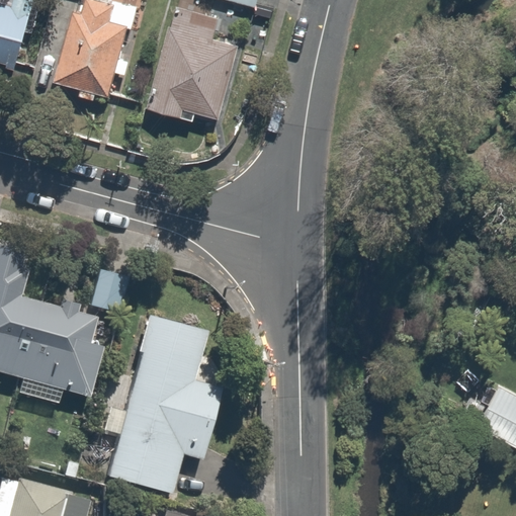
[(0,0),(0,65),(22,70),(35,0),(8,0),(8,1),(0,0)]
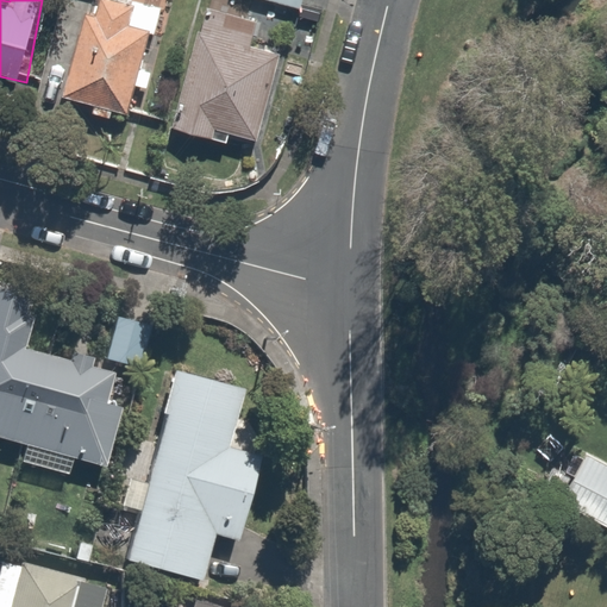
[(79,8),(57,98),(88,105),(86,114),(110,120),(112,111),(138,118),(164,11),(119,0),(105,0),(102,14),(79,8)]
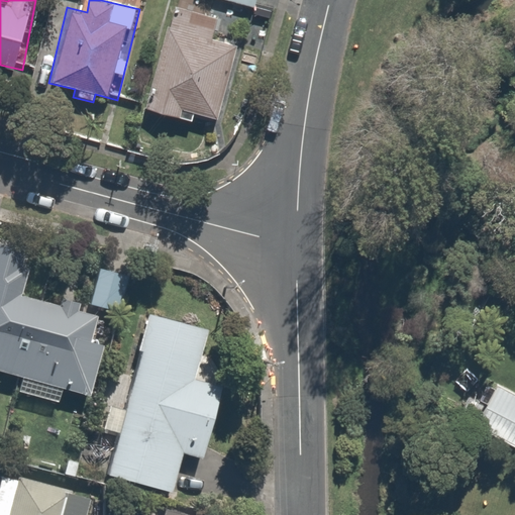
[(213,39),(217,23),(169,11),(144,108),(182,117),(183,111),(218,120),(236,45),(213,39)]
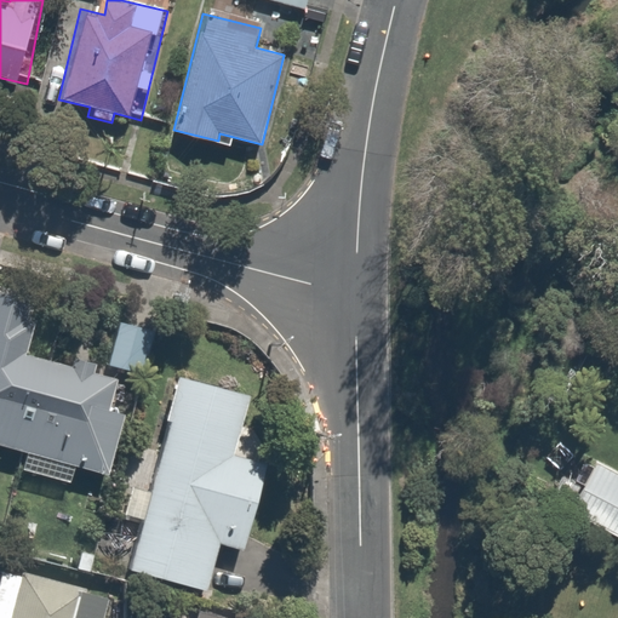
[(44,305),(0,293),(0,442),(110,473),(133,387),(29,359),(44,305)]
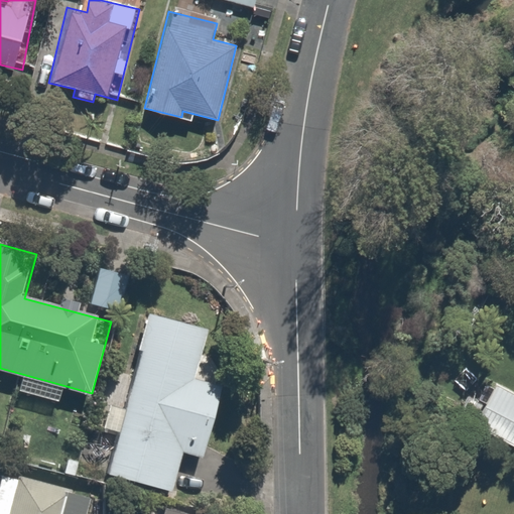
[(117,310),(128,272),(98,263),(87,302),(117,310)]
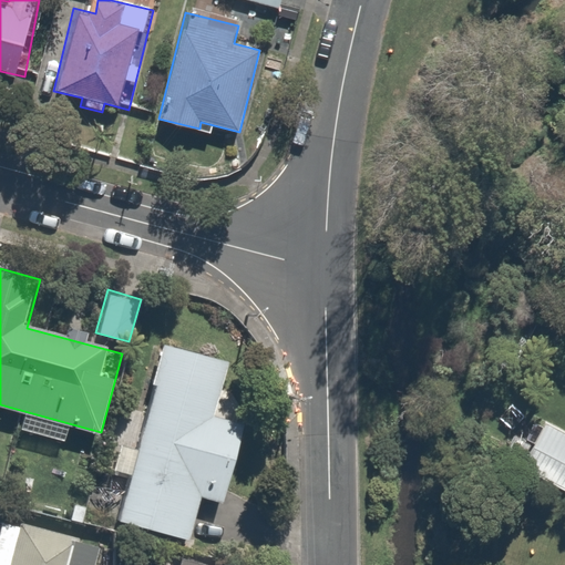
[(228,495),(246,420),(213,412),(225,362),(162,347),(121,522),(184,537),(196,488),(228,495)]
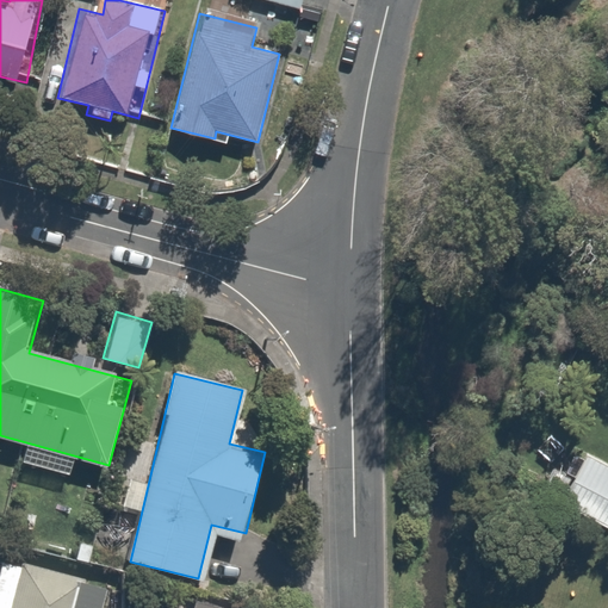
[(607,459),(588,450),(560,502),(607,526),(607,459)]
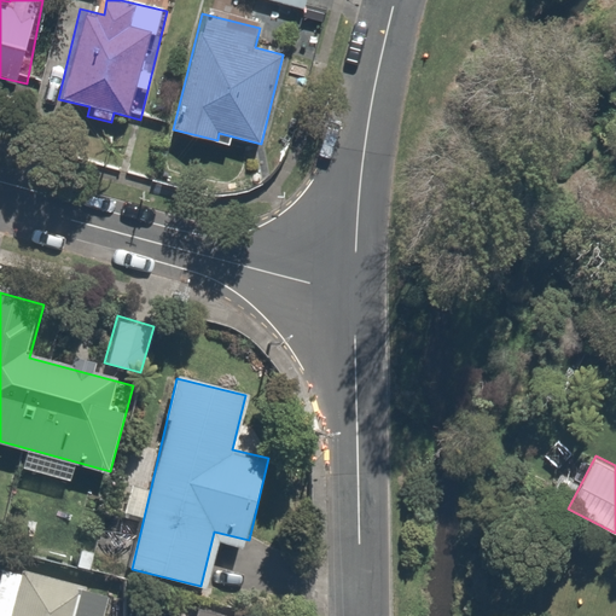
[(100,615),(106,590),(0,564),(0,615),(100,615)]
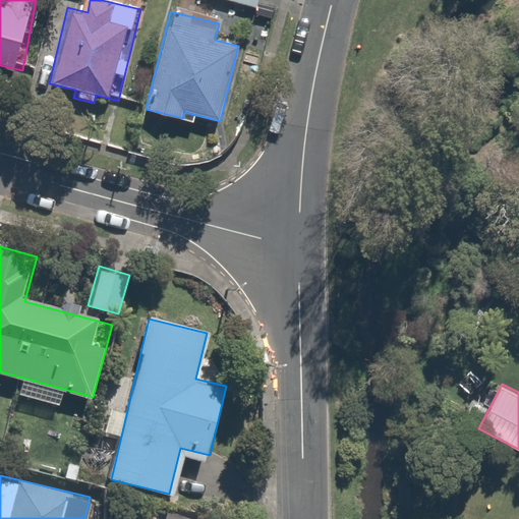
[(204,518),(165,508),(162,518),(204,518)]
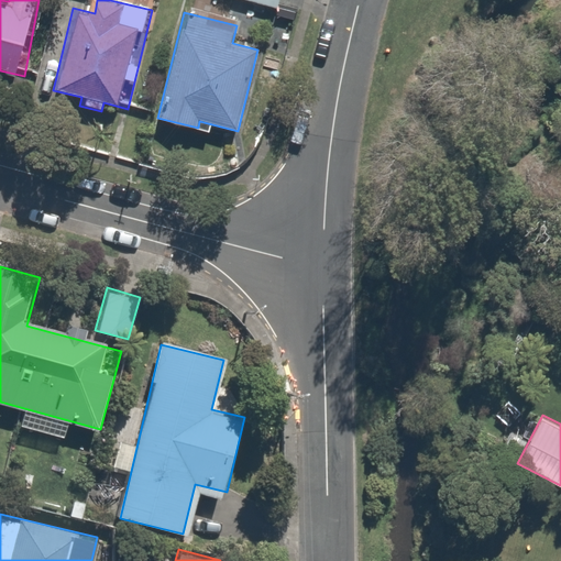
All buildings are outlined.
